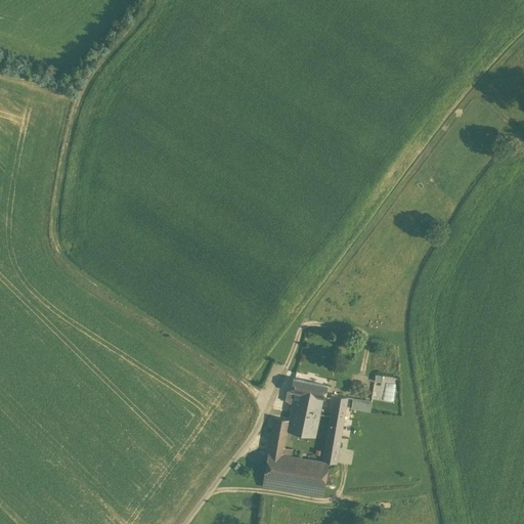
[(383,382),(385,382),(384,400),(396,400),(397,377),(384,376),(383,382)]
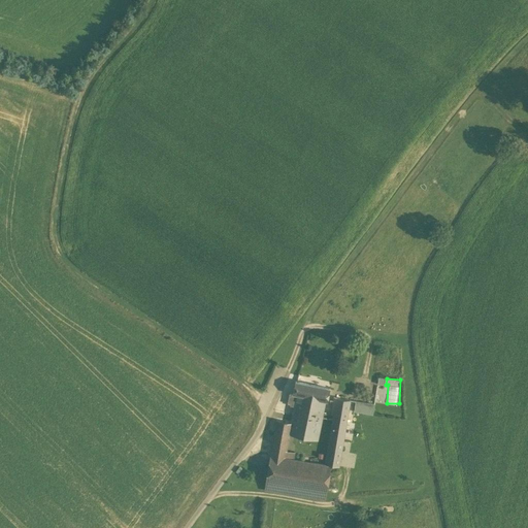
[(330,388),(296,381),(294,393),(326,400),(328,401),(330,388)]
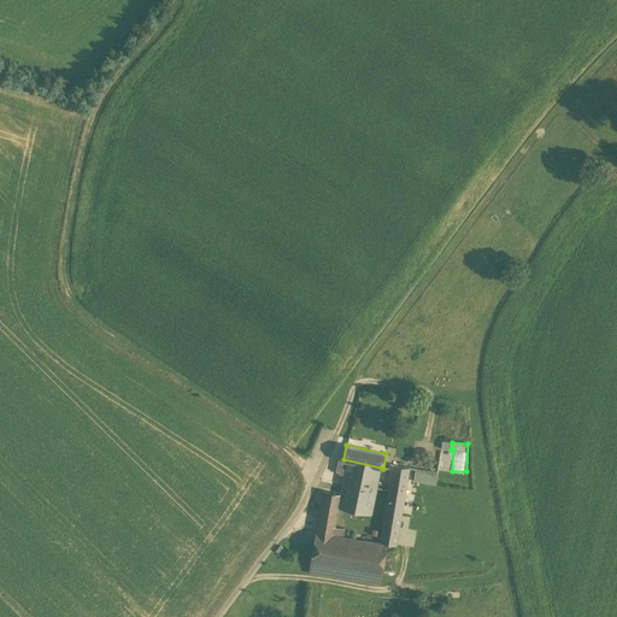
[(377,483),(381,468),(344,459),(339,459),(336,471),(340,471),(340,474),(345,474),(341,494),(339,506),(371,513),(377,483)]
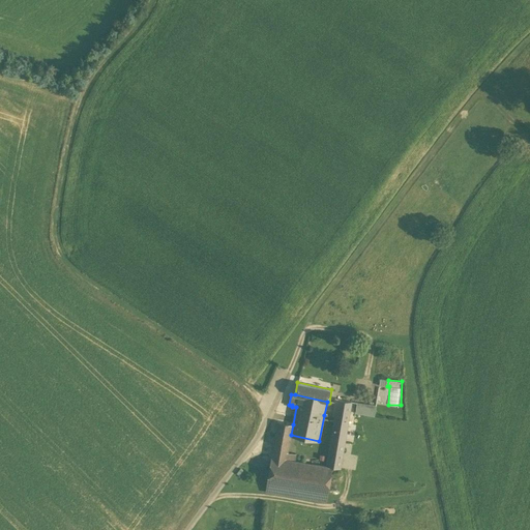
[(352,402),(339,400),(336,409),(333,408),(332,415),(335,416),(329,451),(343,453),(350,412),(352,402)]
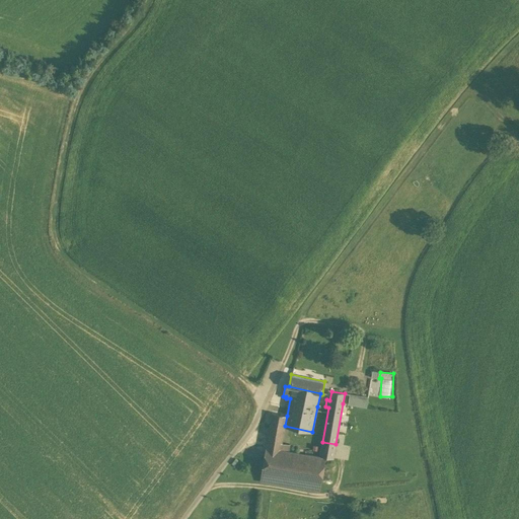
[(369,397),(345,393),(343,403),(367,408),(369,397)]
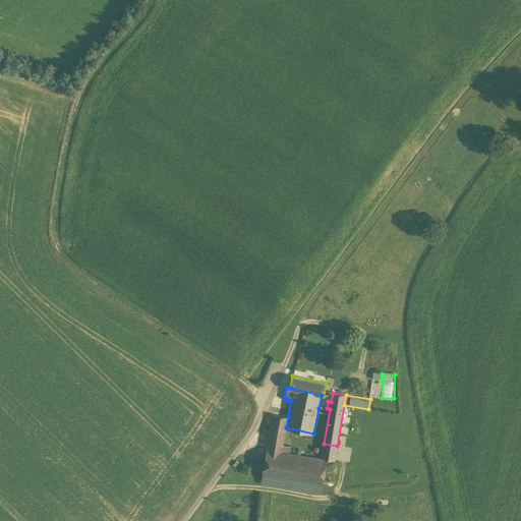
[(286,427),(288,417),(273,414),(270,435),(277,436),(279,428),(286,429),(286,427)]
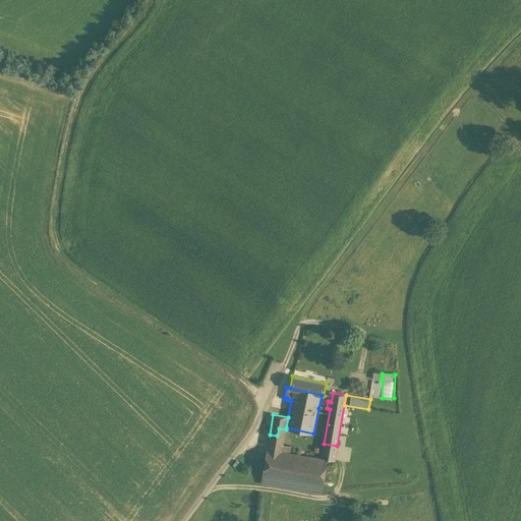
[(284,437),(286,429),(279,428),(277,436),(284,437)]
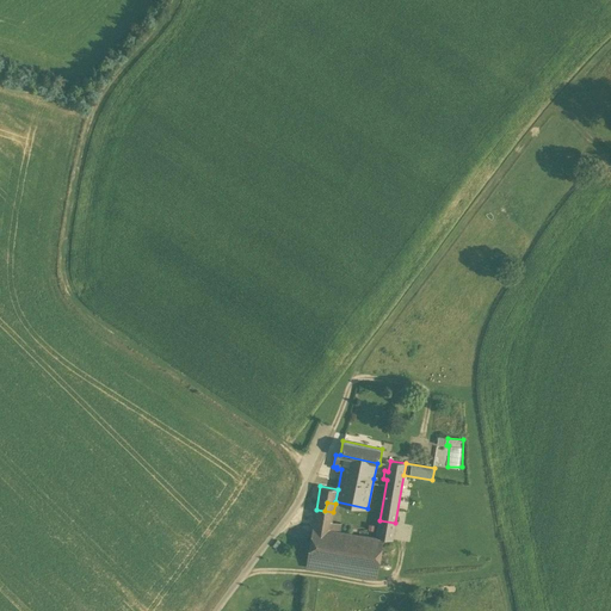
[(332,520),(333,512),(325,511),(316,510),(315,517),(332,520)]
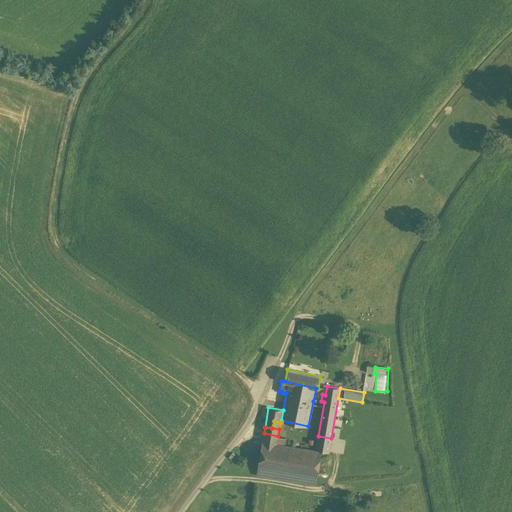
[(278,437),(278,436),(264,433),(263,441),(277,443),(278,437)]
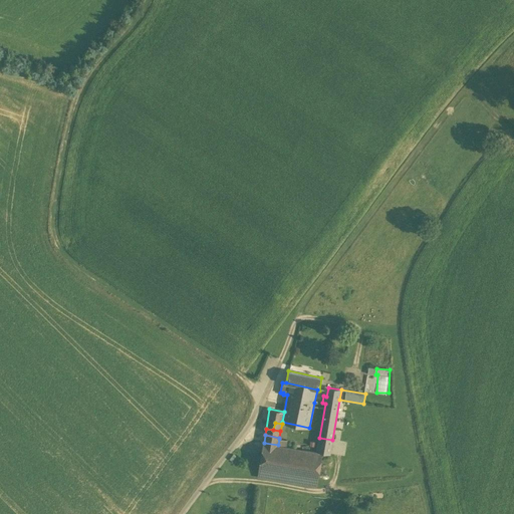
[(332,440),(319,438),(317,452),(322,453),(330,454),(332,440)]
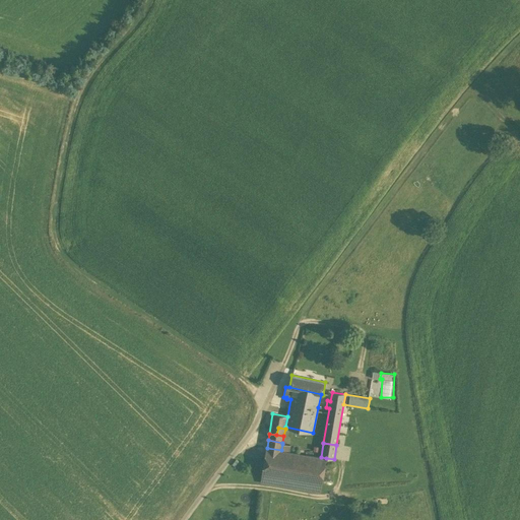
[(321,493),(326,458),(321,457),(289,452),(281,450),(267,448),(260,481),(321,493)]
